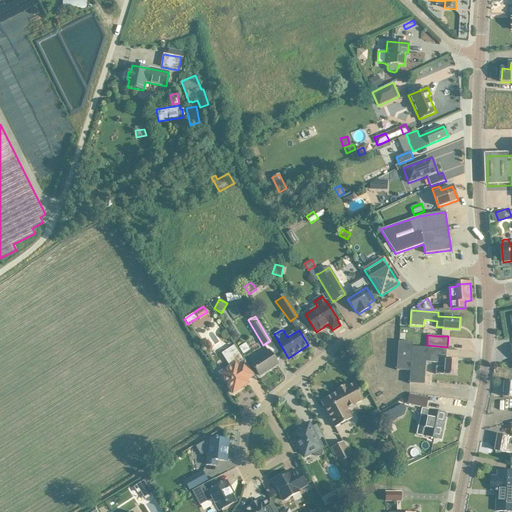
[(399,343),(397,370),(410,371),(410,372),(410,374),(409,384),(424,385),(425,376),(425,362),(437,363),(438,357),(446,357),(447,349),(412,347),(412,343),(399,342),(399,343)]
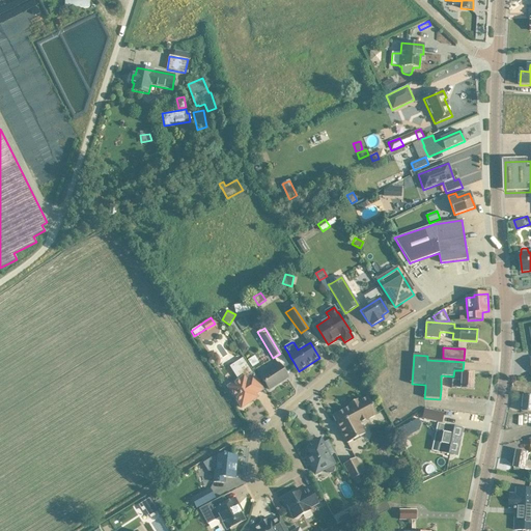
[(231,388),(231,391),(231,392),(235,399),(242,408),(253,400),(251,397),(256,394),(262,390),(257,381),(253,375),(243,359),(234,363),(243,378),(239,380),(233,384),(232,385),(231,387),(231,388)]
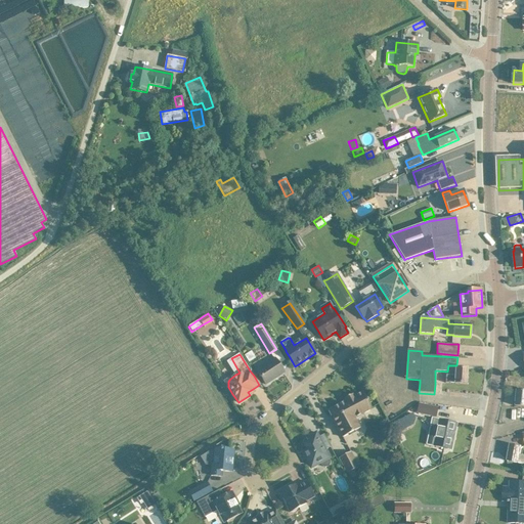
[(266,385),(284,374),(275,360),(258,372),(266,385)]
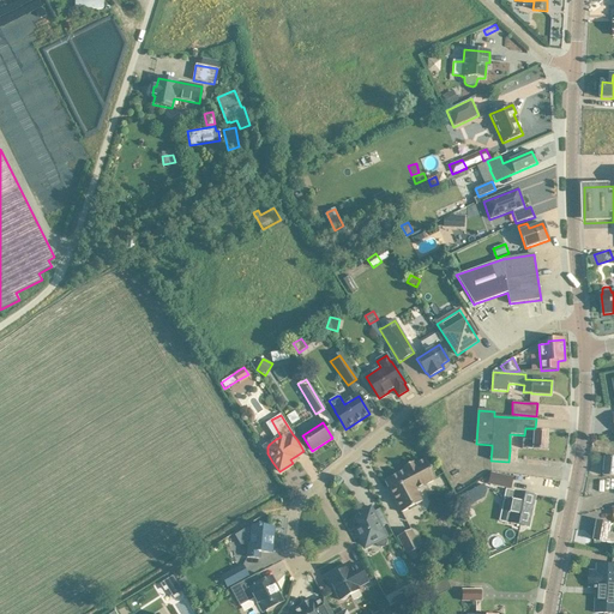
[(534,432),(534,440),(523,440),(522,449),(547,451),(548,432),(534,432)]
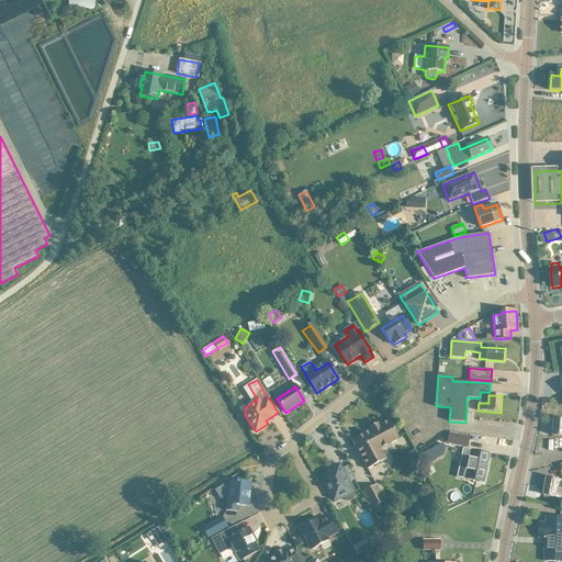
[(357,449),(367,470),(386,460),(380,449),(398,439),(389,420),(380,426),(379,423),(369,428),(370,431),(351,440),(357,449)]
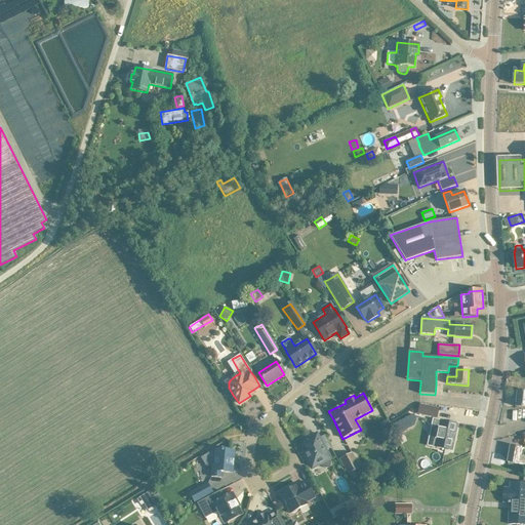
[(419,404),(417,413),(437,417),(439,409),(419,404)]
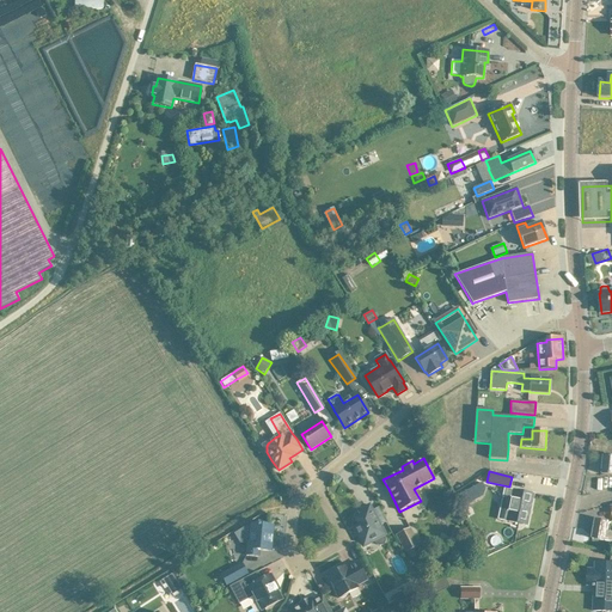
[(463,507),(483,495),(485,488),(483,482),(457,496),(463,507)]
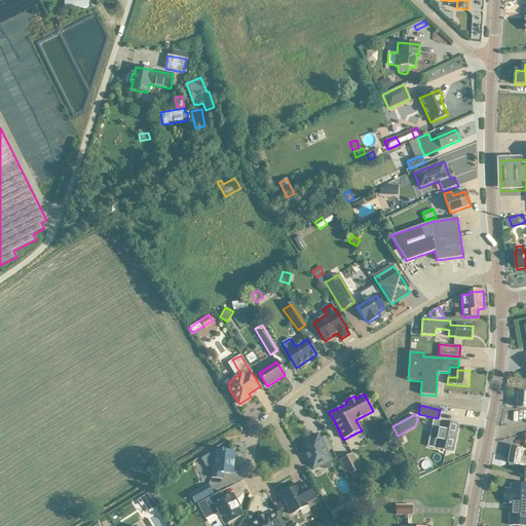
[(429,437),(427,447),(434,448),(452,452),(453,451),(454,443),(453,442),(454,438),(455,438),(458,425),(448,423),(440,421),(437,438),(429,437)]
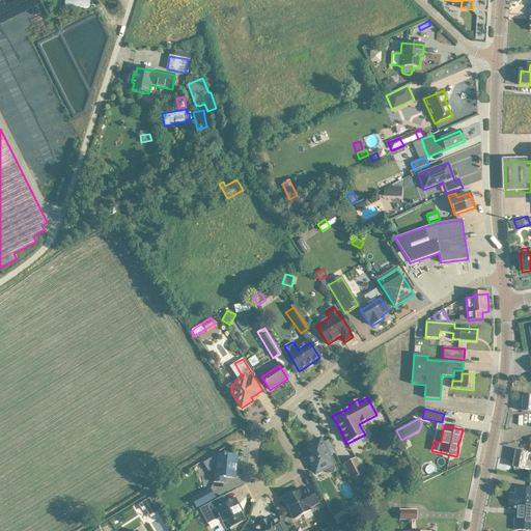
[(309,456),(306,457),(315,475),(324,470),(328,473),(330,474),(331,474),(333,473),(334,471),(334,469),(334,466),(335,465),(330,456),(324,444),(320,439),(310,444),(312,447),(311,448),(310,448),(310,449),(309,449),(309,450),(309,451),(308,451),(308,452),(308,453),(308,454),(309,454),(309,455),(309,456)]
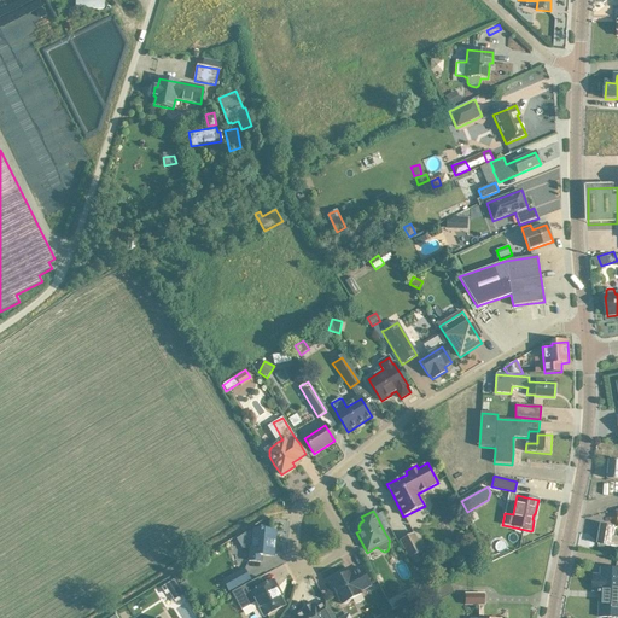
[(616,529),(601,526),(599,544),(617,548),(614,554),(617,554),(617,537),(613,537),(616,529)]
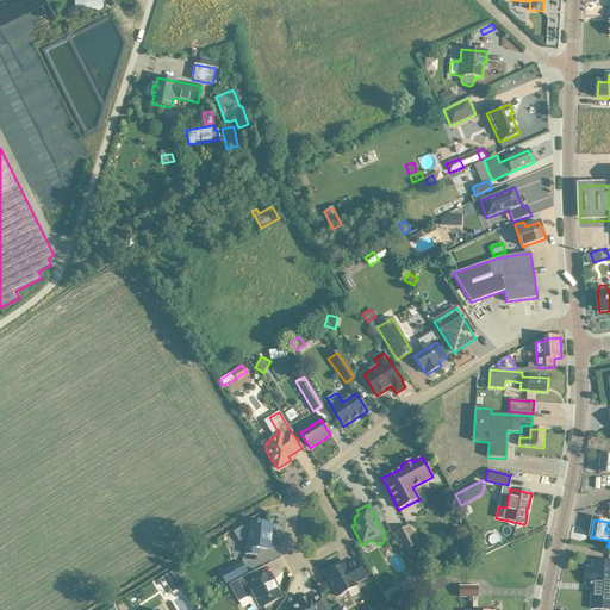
[(269,549),(272,524),(257,523),(257,526),(250,526),(250,524),(247,524),(234,533),(240,541),(247,542),(246,554),(257,555),(257,549),(269,549)]
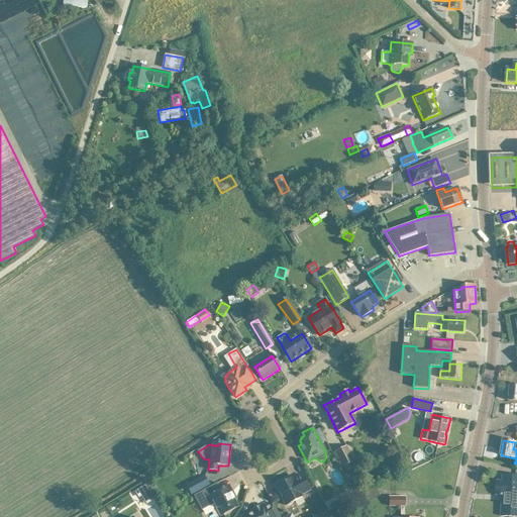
[(346,447),(335,453),(342,467),(340,468),(344,474),(349,472),(354,469),(352,463),(354,461),(346,447)]
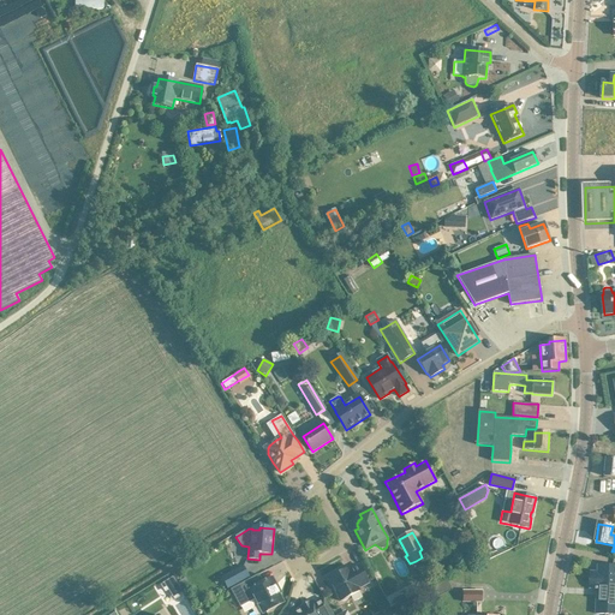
[(453,559),(451,560),(458,574),(466,571),(464,566),(463,566),(461,565),(465,562),(463,556),(464,556),(461,551),(452,556),(453,559)]
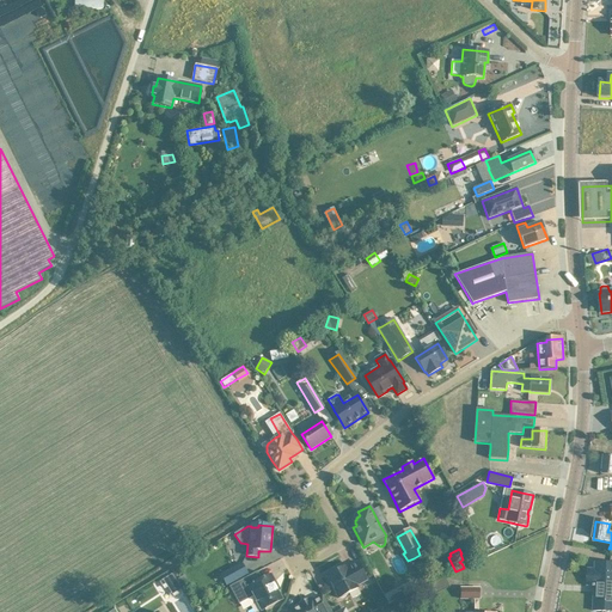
[(343,571),(342,569),(326,576),(338,599),(357,588),(356,586),(367,581),(357,563),(347,569),(343,571)]
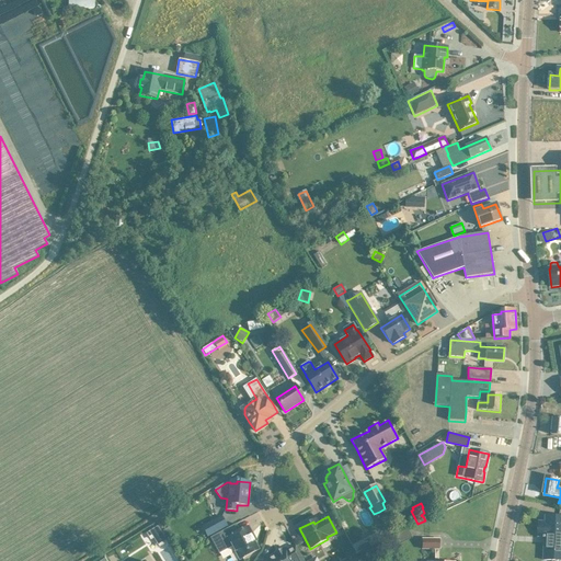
[(539,526),(538,537),(544,537),(544,538),(545,538),(544,560),(554,560),(560,560),(560,516),(546,516),(546,523),(539,522),(539,526)]
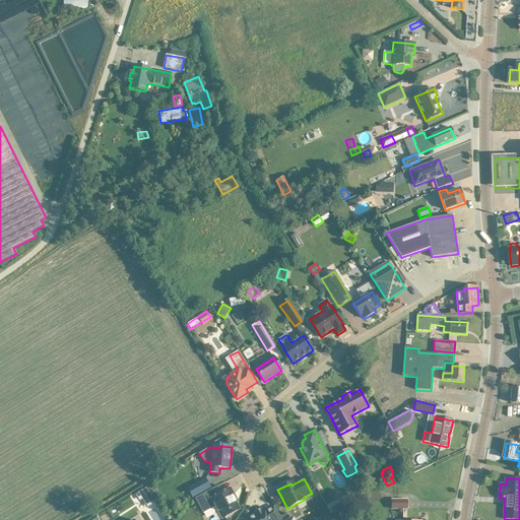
[(192,498),(210,489),(205,479),(188,489),(192,498)]
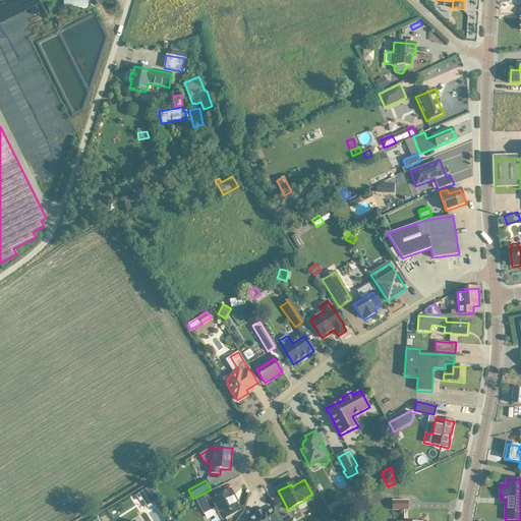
[(216,508),(223,520),(240,511),(229,489),(223,494),(219,486),(195,500),(204,515),(216,508)]
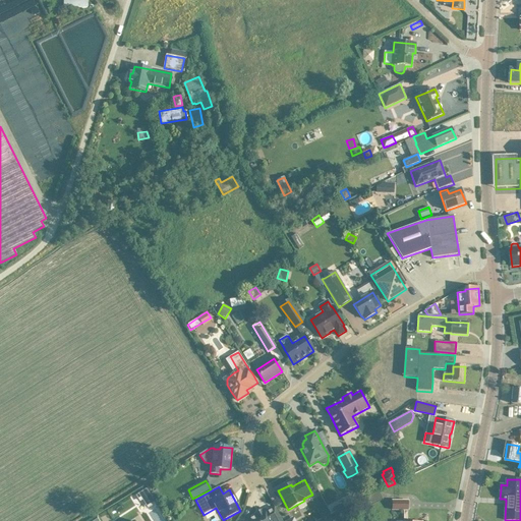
[(359,488),(354,490),(354,491),(359,500),(368,495),(363,486),(359,488)]
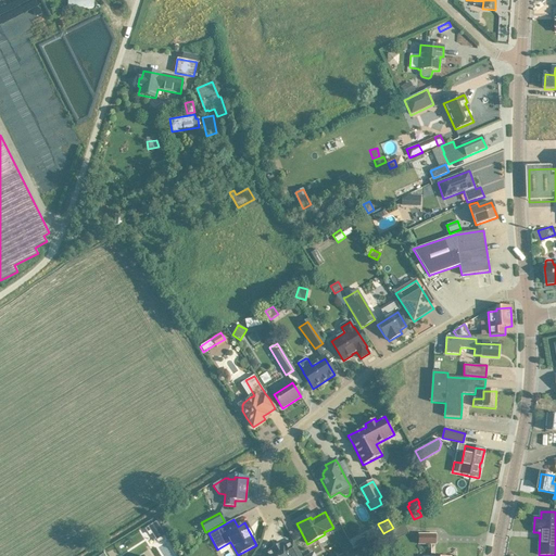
[(167,522),(161,526),(165,534),(173,531),(167,522)]
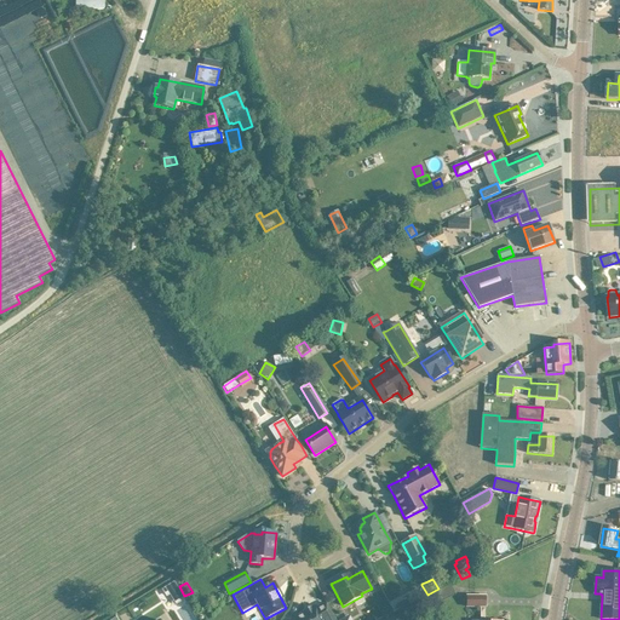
[(419,586),(411,591),(417,601),(426,595),(428,595),(422,585),(419,586)]
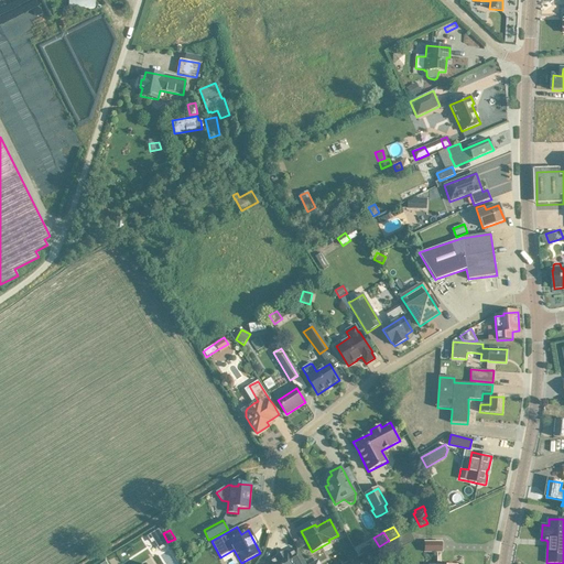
[(437,552),(436,563),(441,563),(441,552),(442,552),(442,543),(424,542),(424,552),(437,552)]
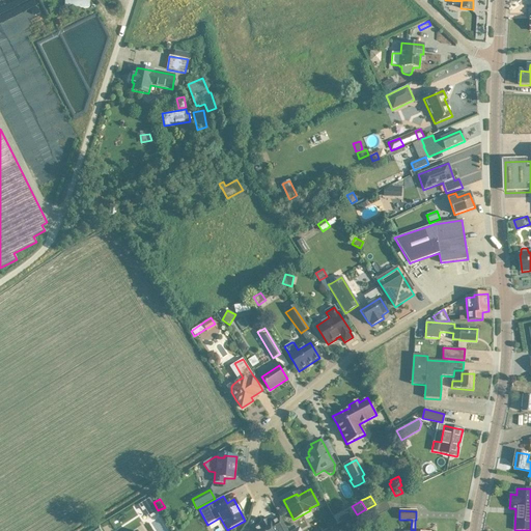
[(342,511),(333,516),(337,525),(344,522),(346,520),(342,511)]
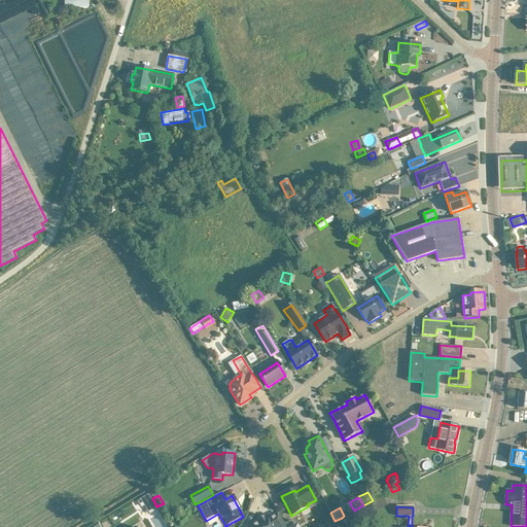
[(328,512),(320,516),(325,524),(334,520),(328,512)]
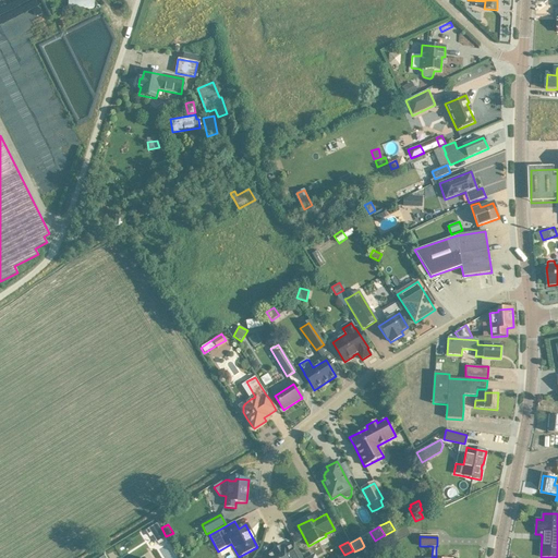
[(302,557),(294,544),(286,548),(283,547),(263,557),(302,557)]
